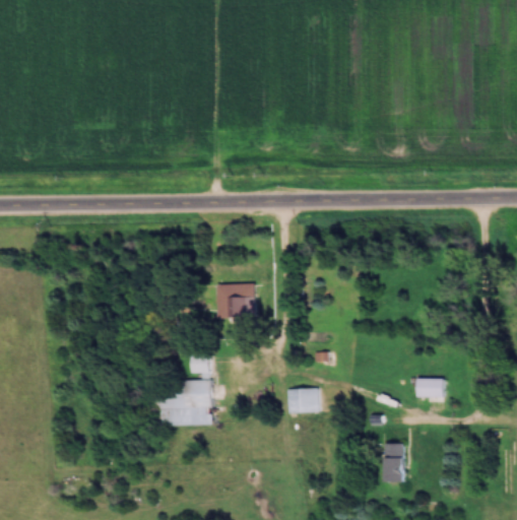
[(214,284),(214,322),(254,322),(254,284),(214,284)]
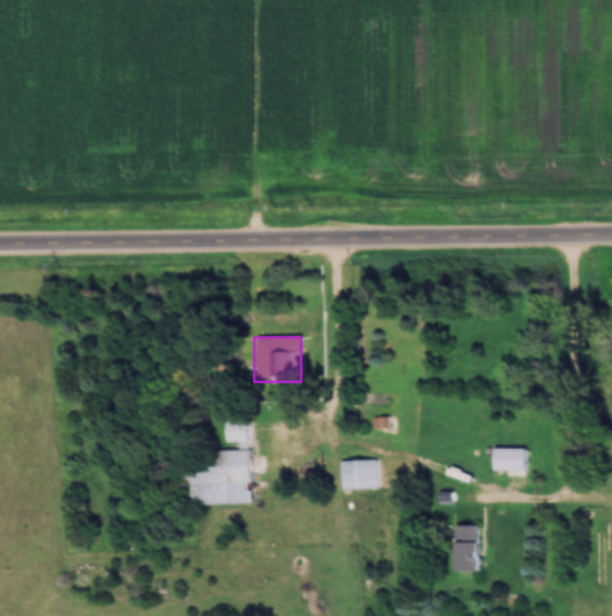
[(224,444),(245,444),(247,419),(226,418),(224,444)]
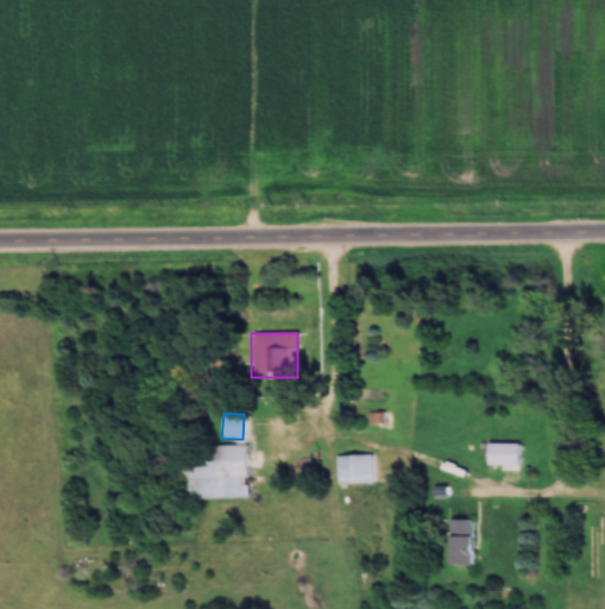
[(521,444),(486,444),(486,466),(521,466),(521,444)]
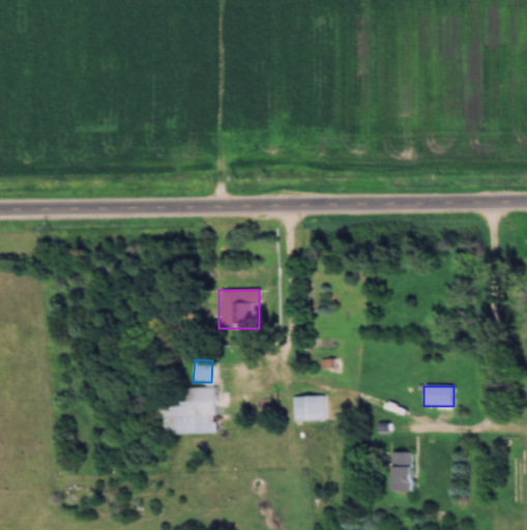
[(154,389),(154,434),(215,434),(214,388),(154,389)]
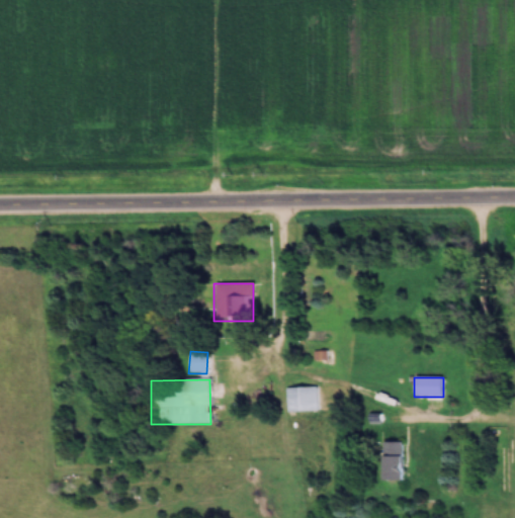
[(285,387),(285,413),(318,413),(318,387),(285,387)]
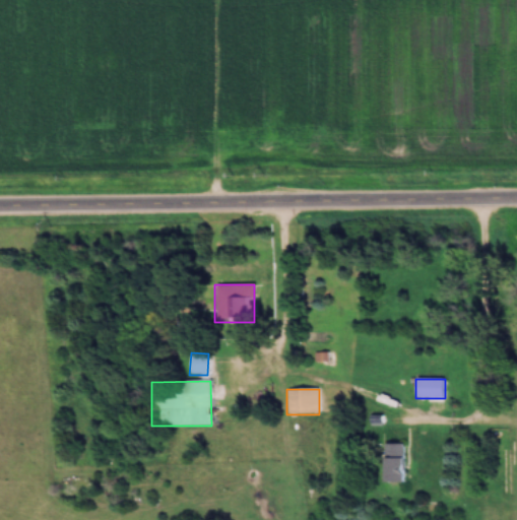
[(402,445),(383,445),(383,483),(402,483),(402,445)]
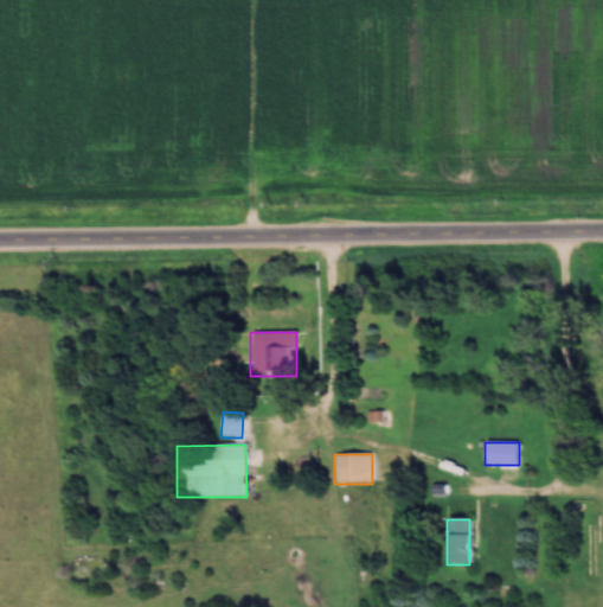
All buildings are outlined.
